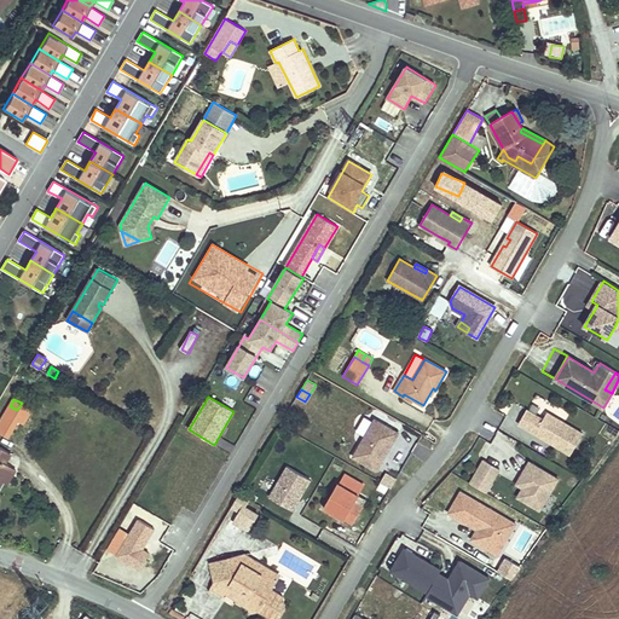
[(27,406),(22,403),(17,410),(23,414),(27,406)]
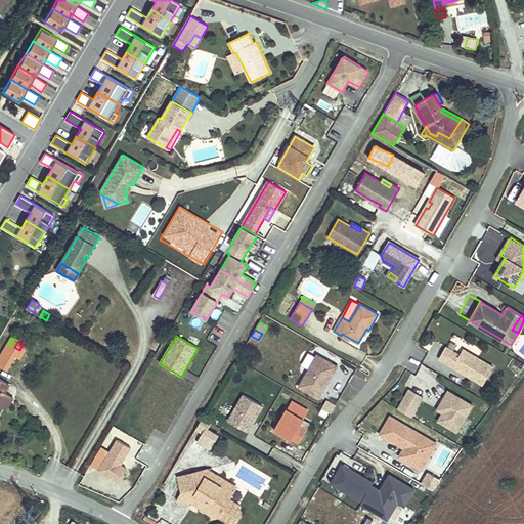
[(439,358),(463,373),(464,370),(467,373),(466,375),(483,385),(493,367),(463,349),(460,355),(446,347),(439,358)]
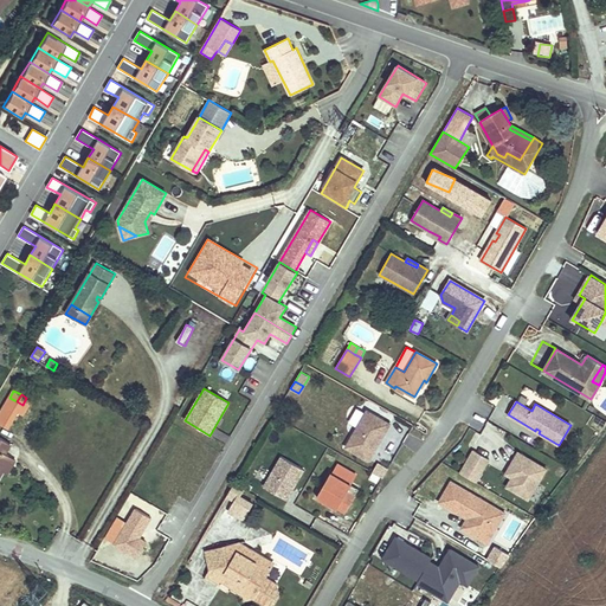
[(6,404),(0,413),(0,424),(8,429),(18,412),(6,404)]
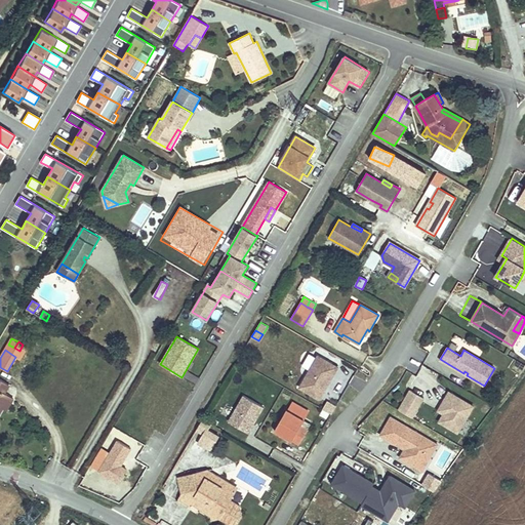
[(337,367),(318,356),(299,388),(320,399),(337,367)]
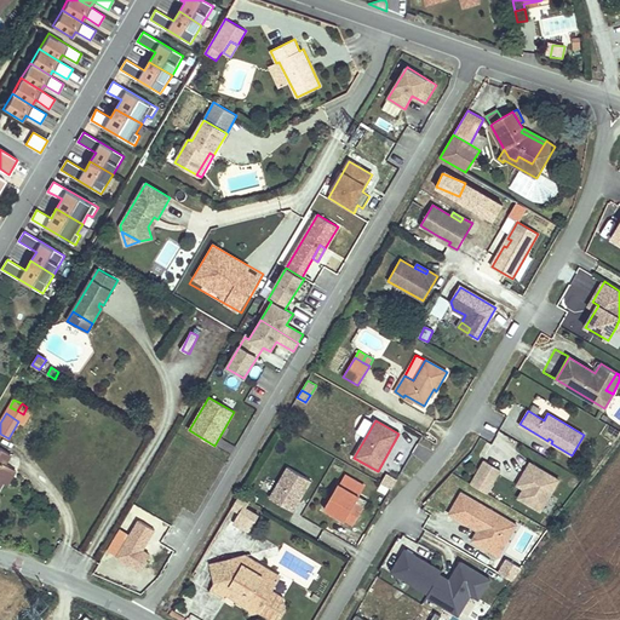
[(0,487),(4,482),(4,481),(1,480),(10,466),(5,464),(11,454),(0,447),(0,487)]
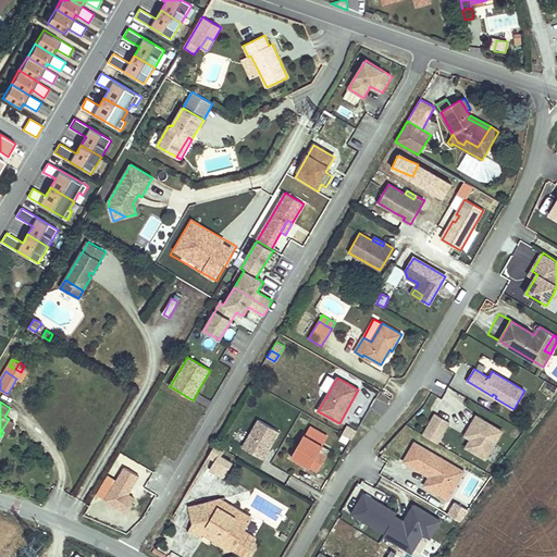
[(423,435),(437,443),(449,422),(435,413),(423,435)]
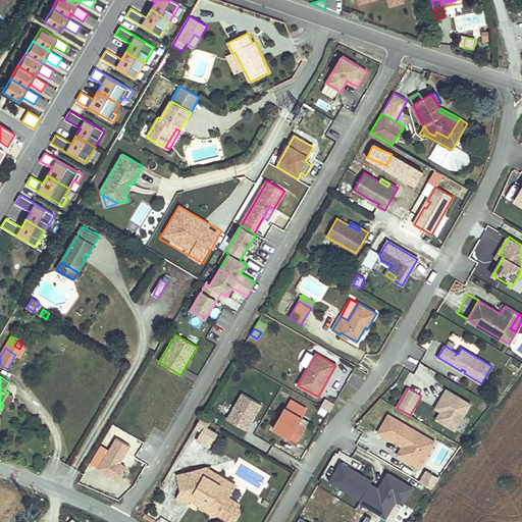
[(447,389),(440,401),(446,404),(441,411),(436,419),(455,430),(471,404),(447,389)]
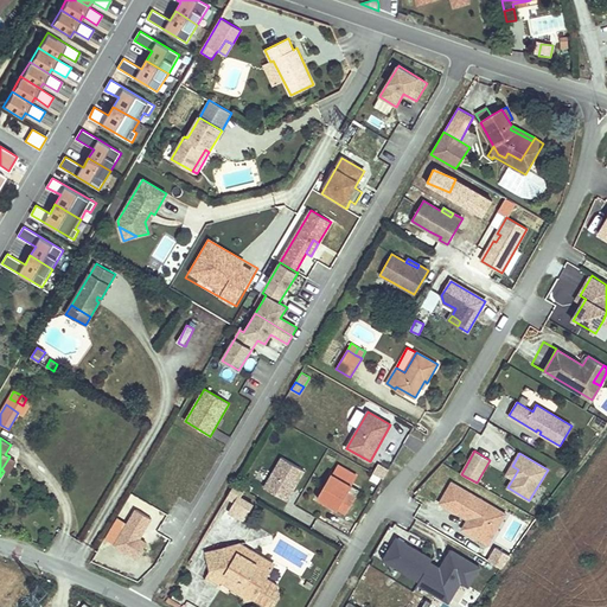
[(16,460),(10,457),(1,470),(4,471),(4,472),(7,474),(16,460)]
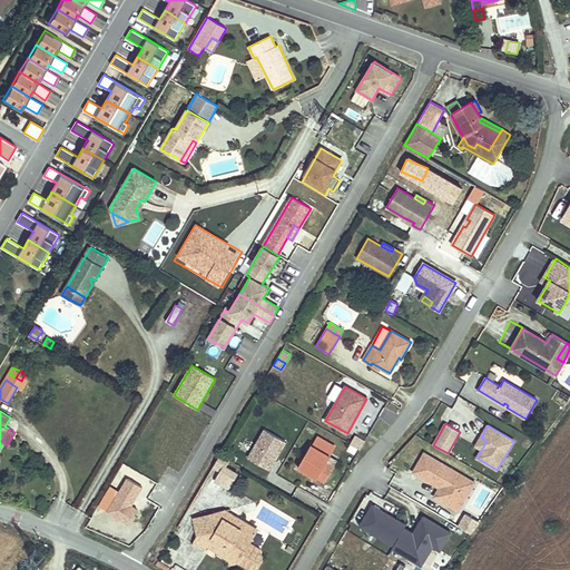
[(248,458),(271,470),(286,442),(264,429),(248,458)]
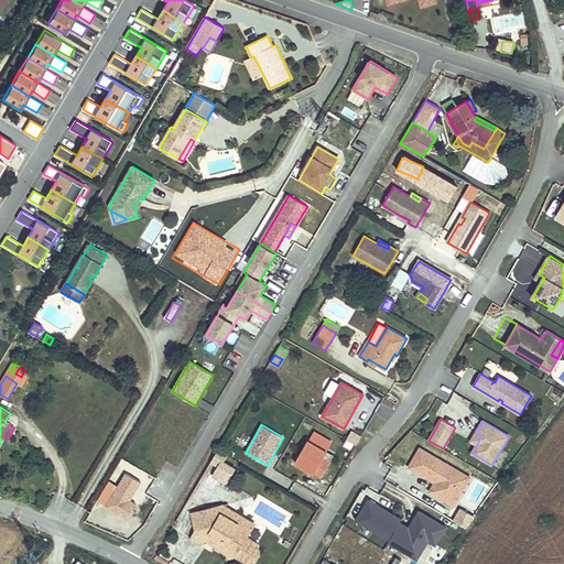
[(356,446),(361,436),(351,431),(346,441),(356,446)]
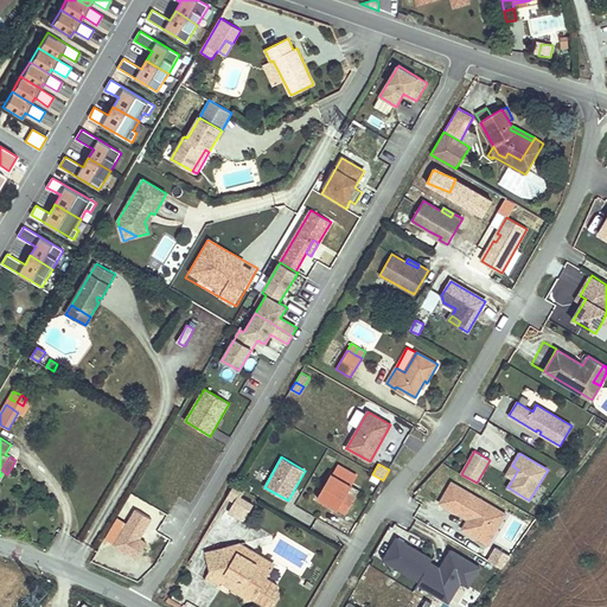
[(338,465),(333,474),(352,486),(358,477),(338,465)]
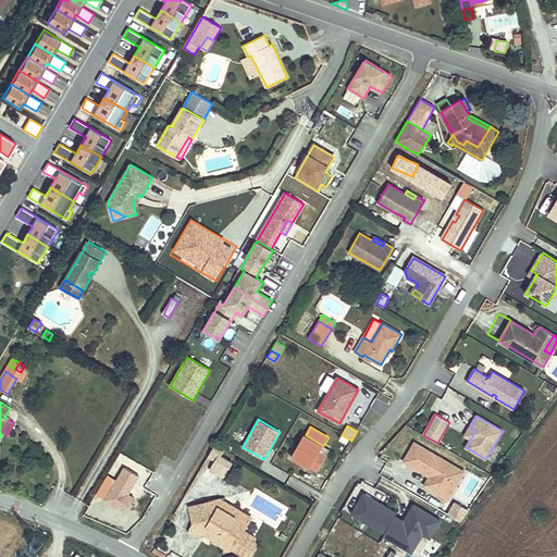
[(465,435),(471,438),(475,431),(470,428),(465,435)]
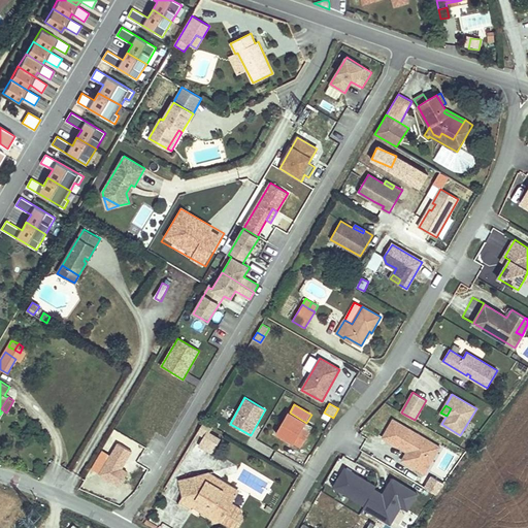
[(289,413),(278,430),(287,435),(285,438),(301,448),(310,432),(303,428),(306,423),(290,413),(289,413)]
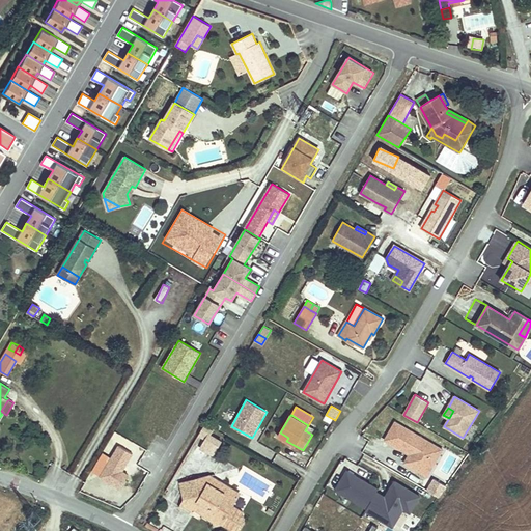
[(385,440),(406,452),(408,449),(411,451),(404,463),(427,476),(432,467),(427,464),(438,447),(395,422),(385,440)]
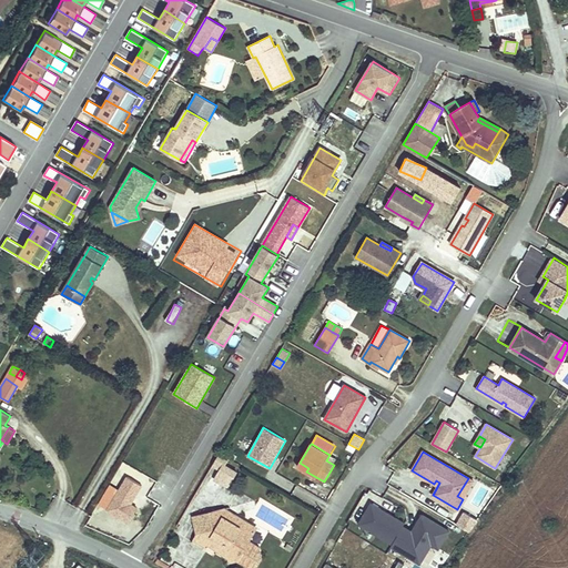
[(220,469),(214,478),(229,487),(237,473),(225,466),(230,458),(220,453),(213,465),(220,469)]
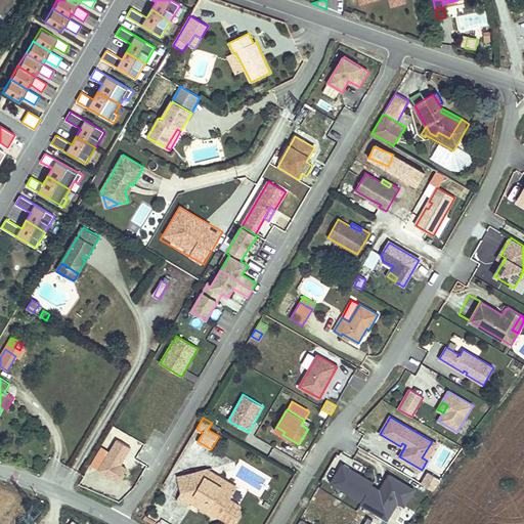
[(274,430),(282,435),(285,432),(276,427),(274,430)]
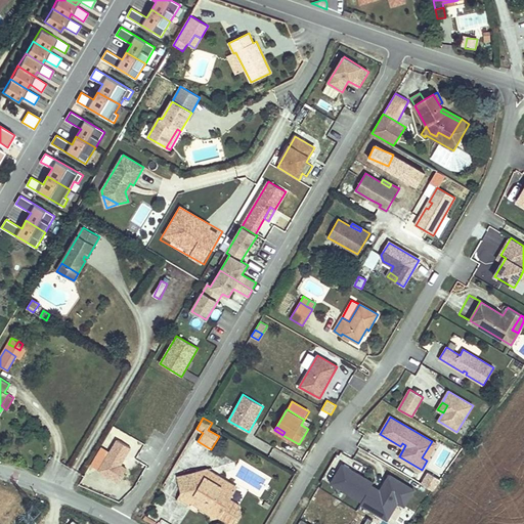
[(118,440),(99,470),(119,482),(127,469),(121,465),(131,447),(118,440)]
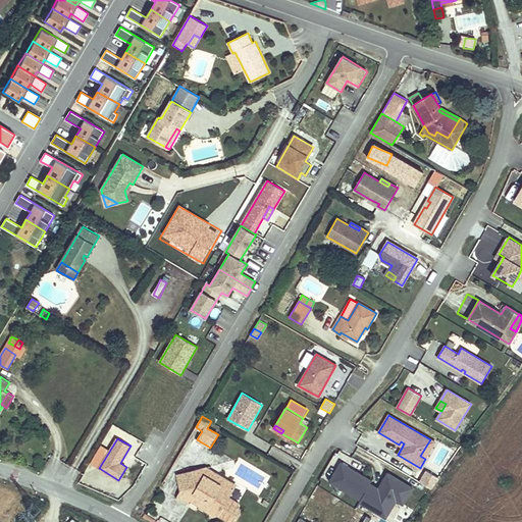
[(435,441),(430,439),(420,456),(425,459),(435,441)]
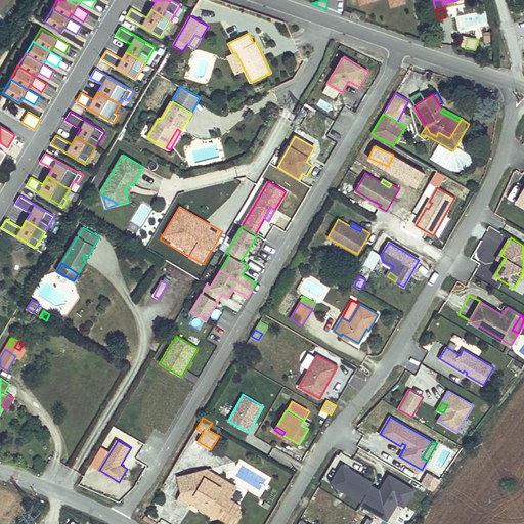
[(389,475),(378,495),(369,490),(373,485),(372,485),(374,483),(343,465),(332,483),(362,501),(361,504),(388,520),(394,509),(391,508),(395,500),(404,506),(415,489),(389,475)]
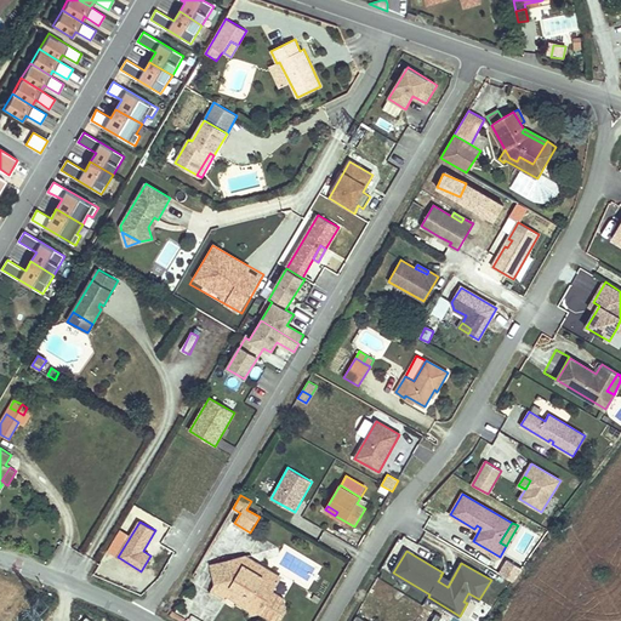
[(245,557),(231,560),(243,568),(257,564),(245,557)]
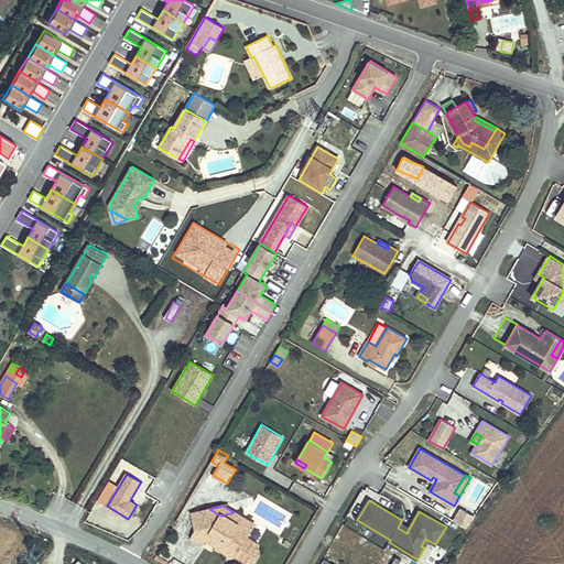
[(467,530),(475,517),(461,508),(453,521),(467,530)]
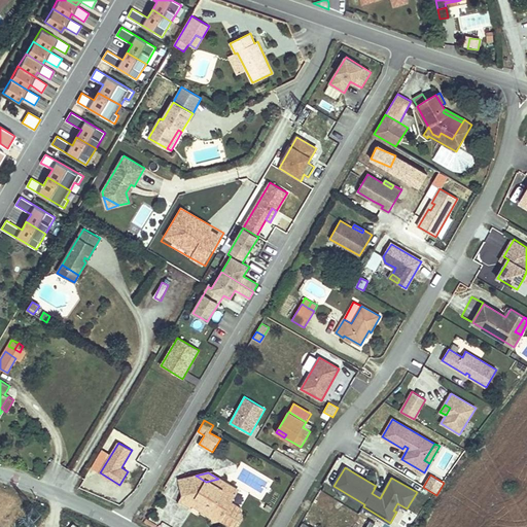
[(220,511),(221,519),(225,519),(226,523),(234,526),(237,526),(241,522),(240,518),(243,517),(240,508),(238,510),(237,505),(231,502),(224,498),(223,488),(225,483),(218,479),(206,482),(196,476),(179,480),(183,494),(195,501),(198,495),(200,496),(203,508),(209,512),(212,512),(220,511)]
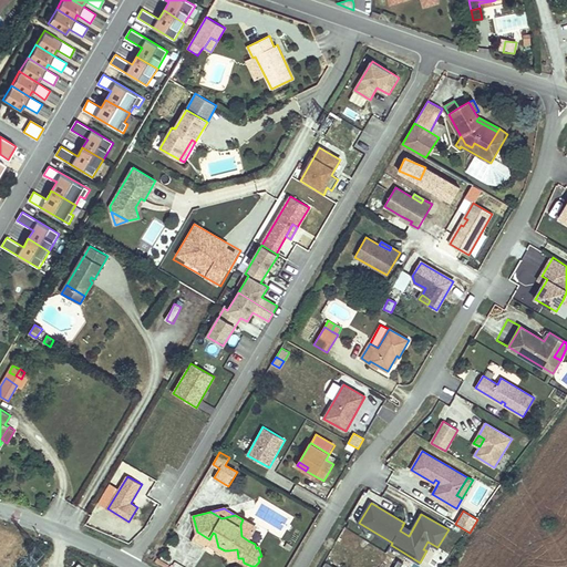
[(256,527),(243,519),(240,525),(241,536),(248,540),(256,527)]
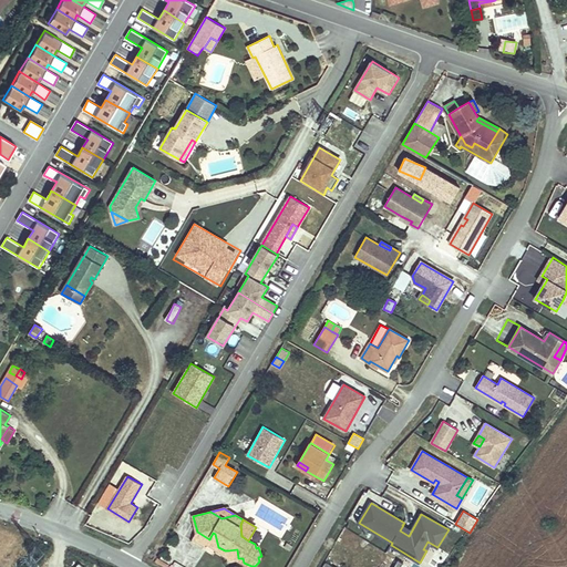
[(206,544),(209,539),(197,532),(194,536),(206,544)]
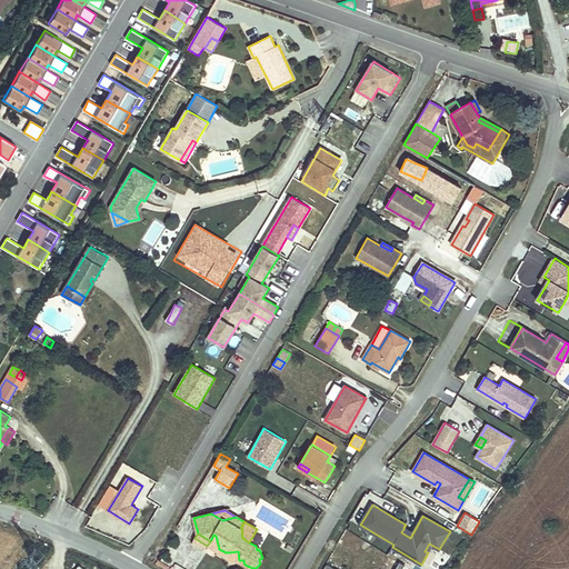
[(230,561),(239,560),(238,551),(229,552),(230,561)]
